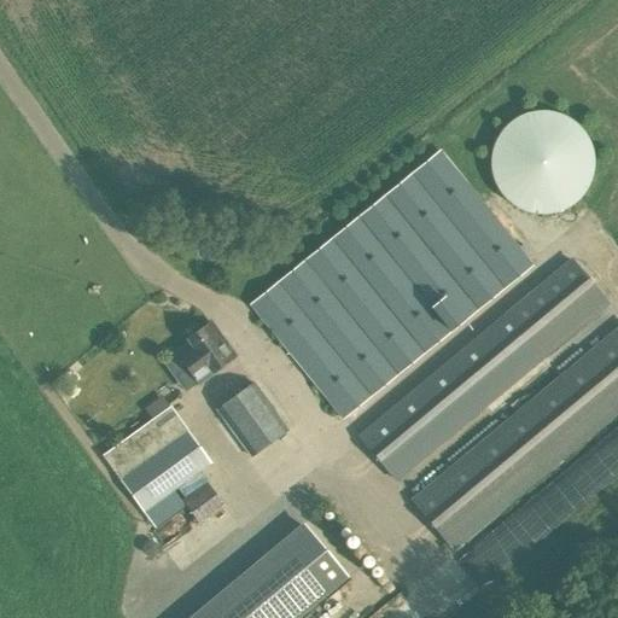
[(343,419),(531,266),(439,152),(251,305),(343,419)]
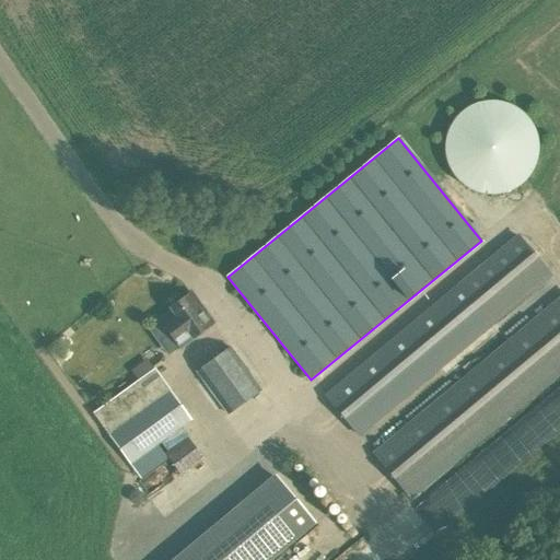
[(490,327),(551,276),(518,235),(456,287),(325,396),(358,436),(490,327)]
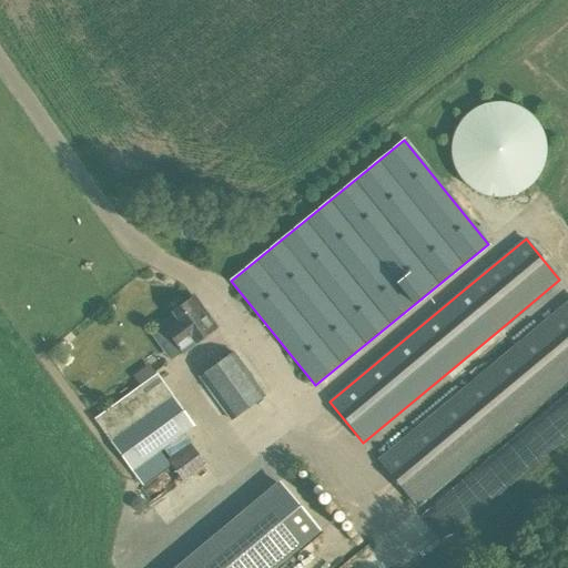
[(181,352),(214,327),(192,296),(172,311),(174,313),(161,323),(181,352)]
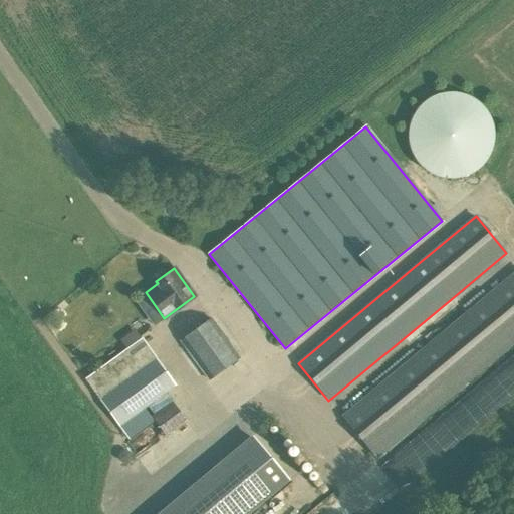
[(513,271),(341,416),(347,423),(375,457),(496,356),(513,339),(513,271)]
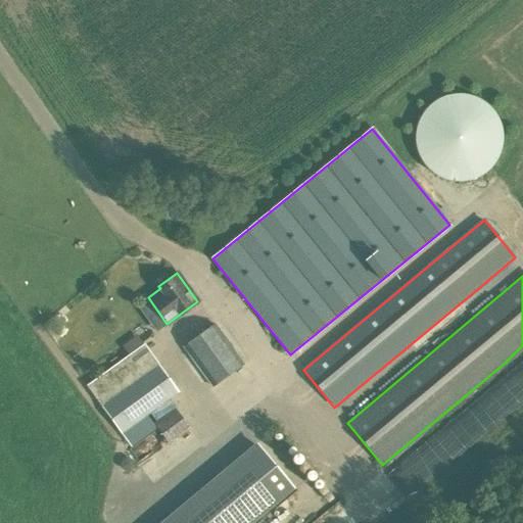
[(211,385),(242,363),(211,323),(182,345),(211,385)]
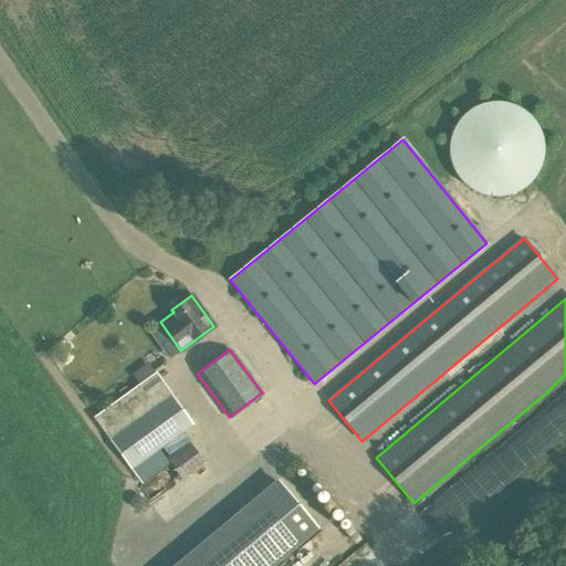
[(130,467),(159,447),(180,432),(191,423),(156,373),(95,415),(130,467)]
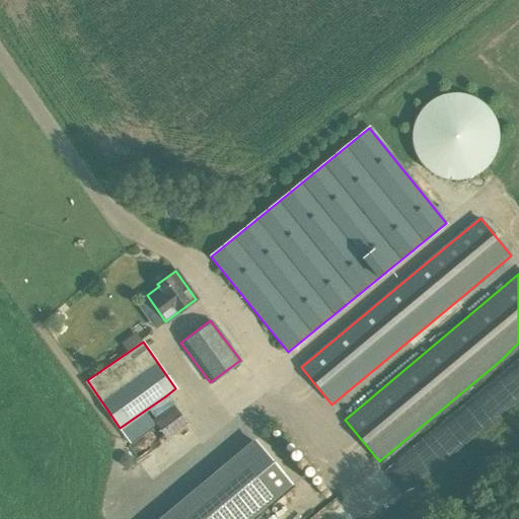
[(153,420),(166,438),(186,425),(172,406),(153,420)]
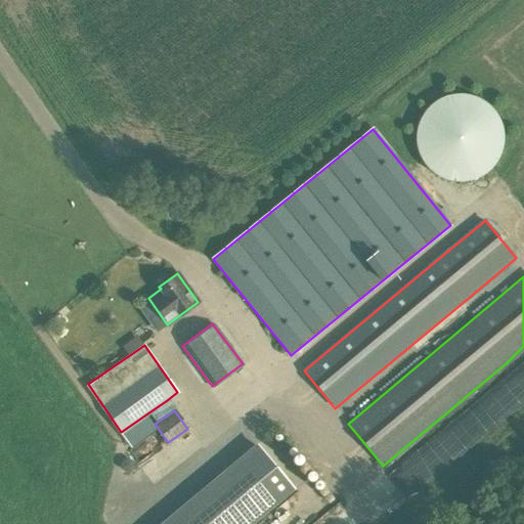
[(257,444),(224,471),(262,516),(295,489),(257,444)]
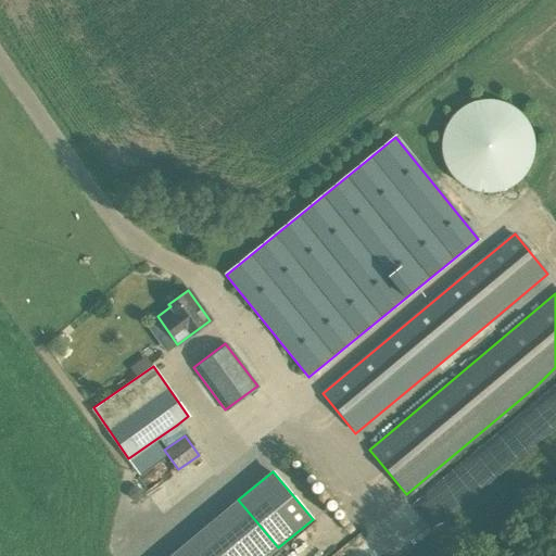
[(267,555),(278,547),(238,500),(169,555),(267,555)]
